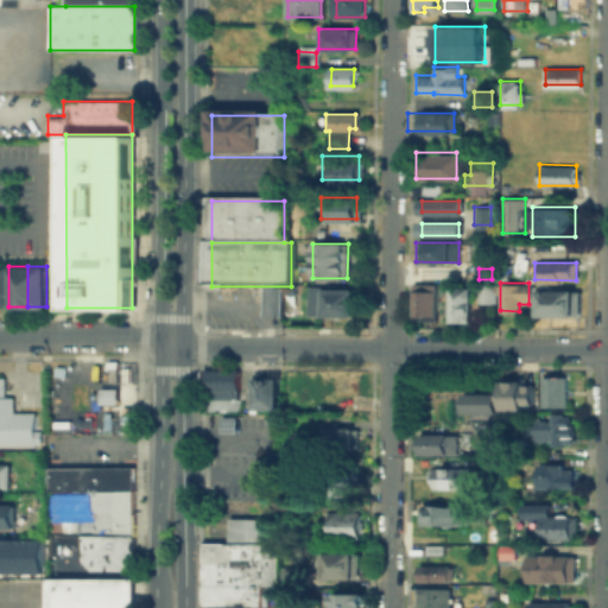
[(435,285),(434,322),(412,322),(412,285),(435,285)]
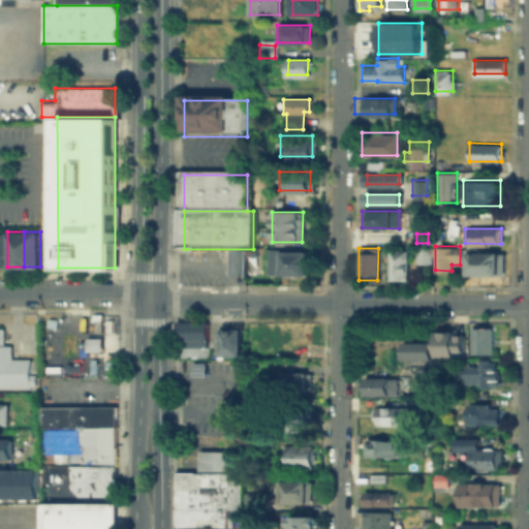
[(415,262),(415,249),(428,249),(428,262),(415,262)]
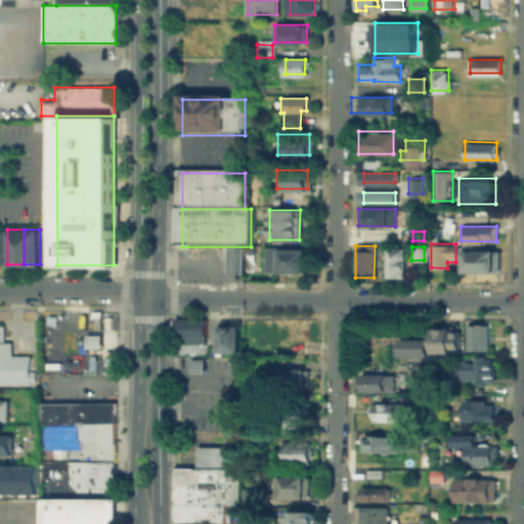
[(386,248),(403,248),(403,276),(386,276),(386,248)]
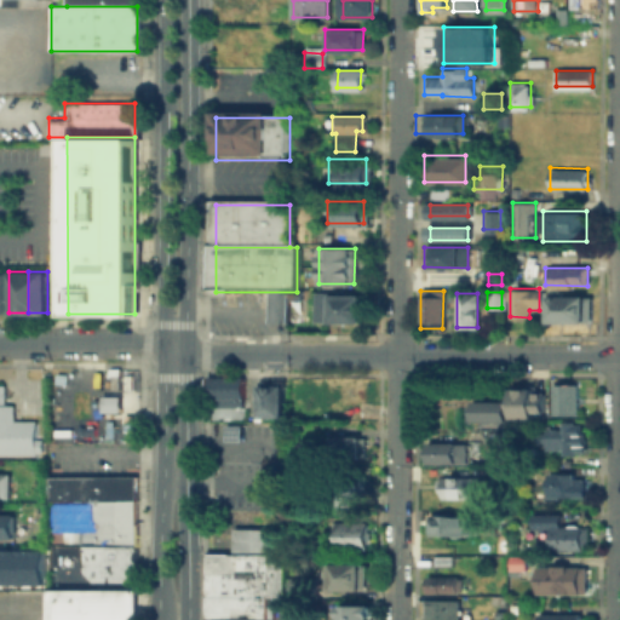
[(365,296),(365,321),(322,321),(322,296),(365,296)]
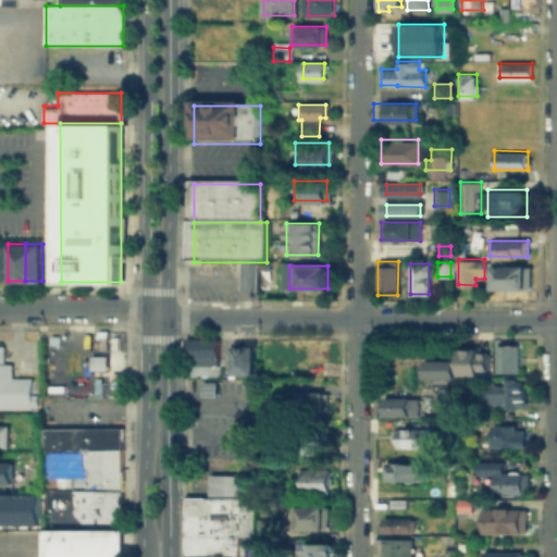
[(493,288),(493,267),(525,268),(525,288),(493,288)]
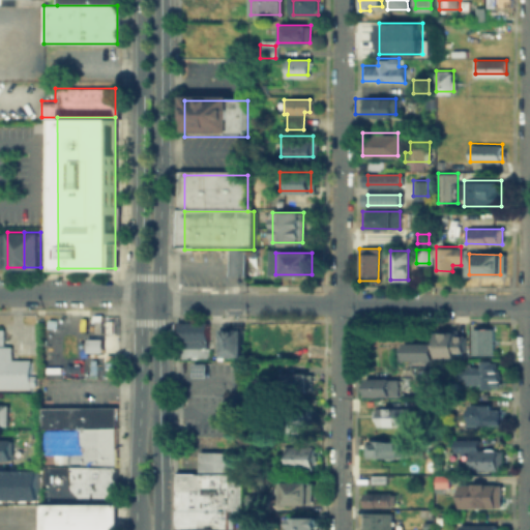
[(177,323),(208,323),(208,341),(177,341),(177,323)]
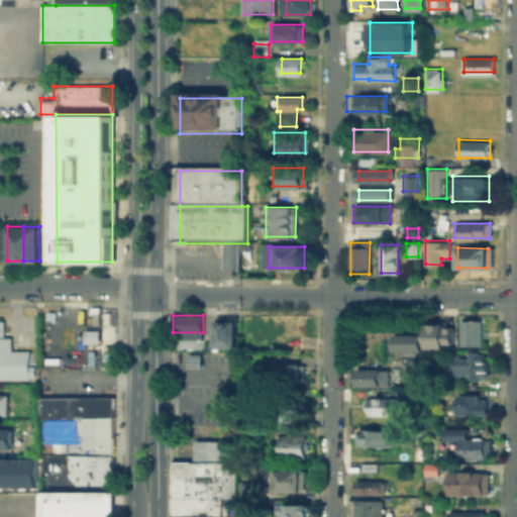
[(216,318),(235,318),(235,345),(216,345),(216,318)]
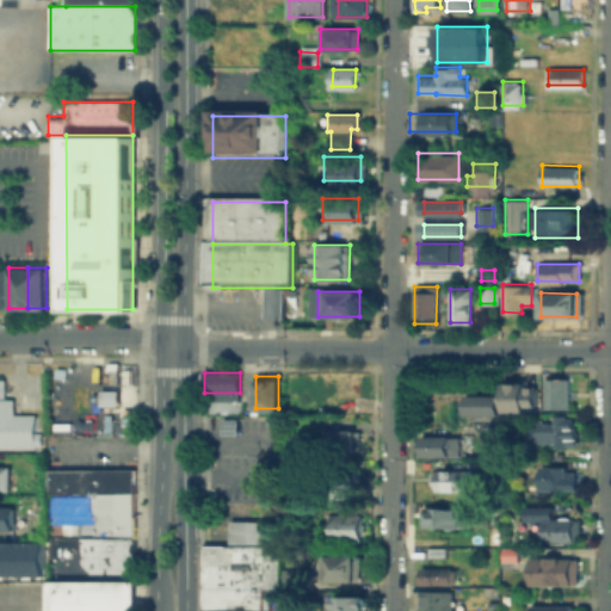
[(536,383),(536,402),(528,402),(528,407),(503,407),(501,377),(525,376),(525,383),(536,383)]
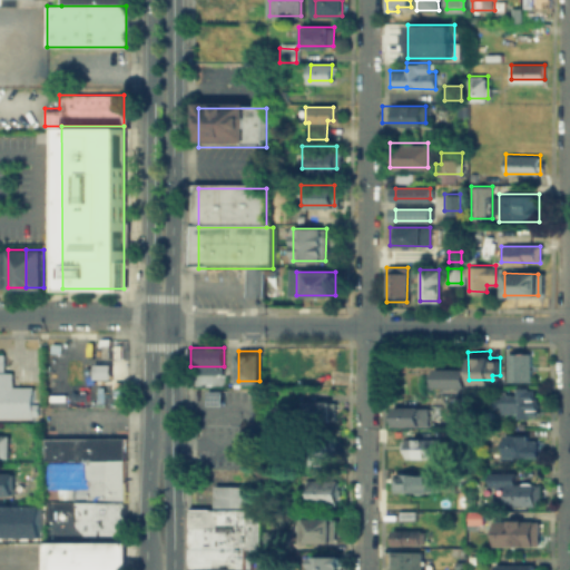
[(505,379),(505,352),(529,352),(529,379),(505,379)]
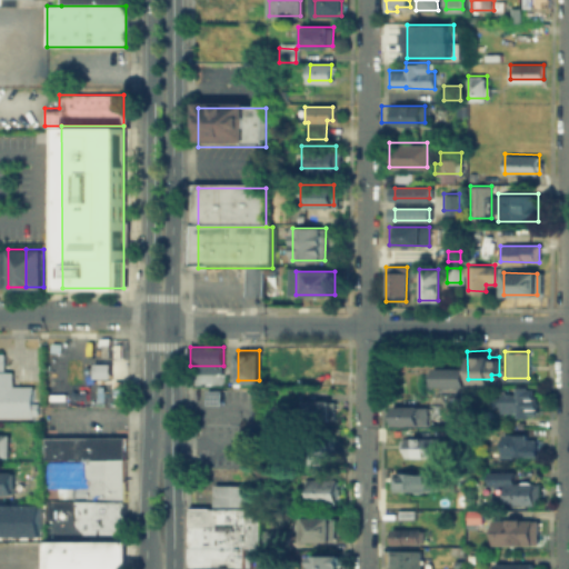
[(0,352),(1,352),(1,370),(12,370),(12,385),(32,385),(32,416),(0,416),(0,352)]
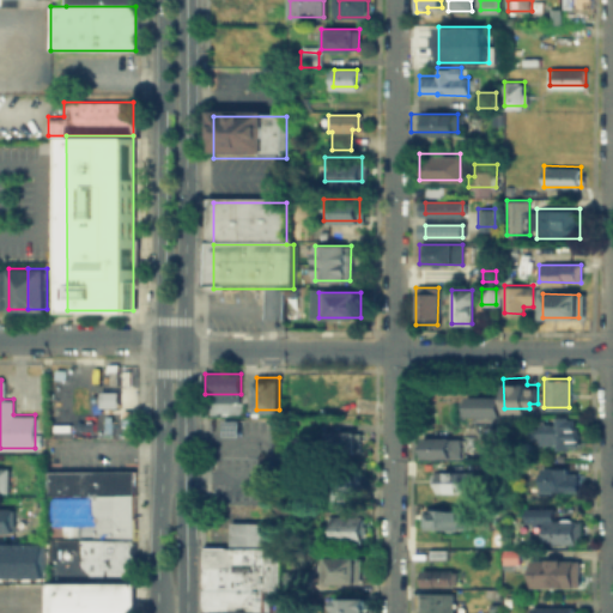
[(468,399),(497,399),(497,414),(468,414),(468,399)]
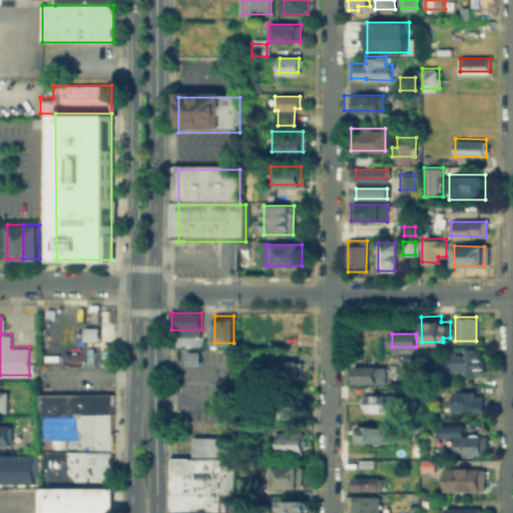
[(450,373),(451,355),(483,355),(483,373),(450,373)]
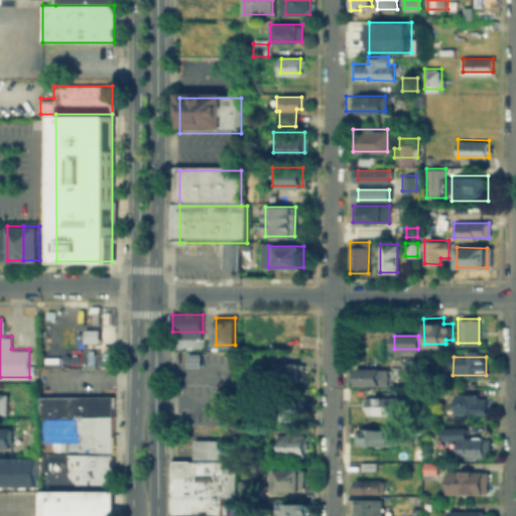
[(277,367),(304,367),(304,386),(277,386),(277,367)]
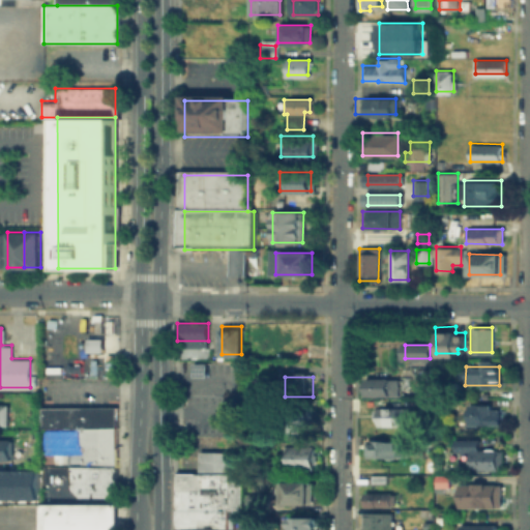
[(399,379),(399,394),(366,394),(366,379),(399,379)]
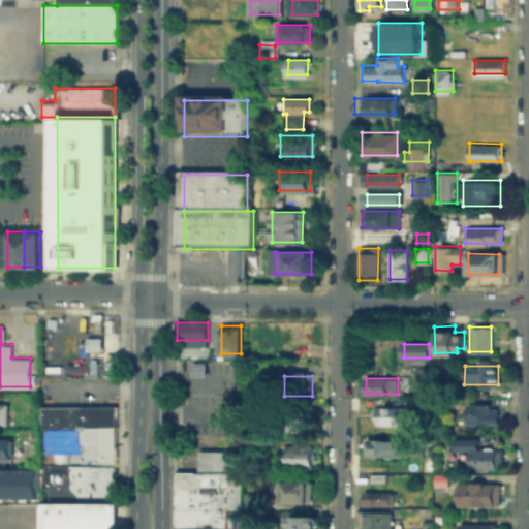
[(488,401),(488,407),(498,407),(498,424),(465,424),(465,401),(488,401)]
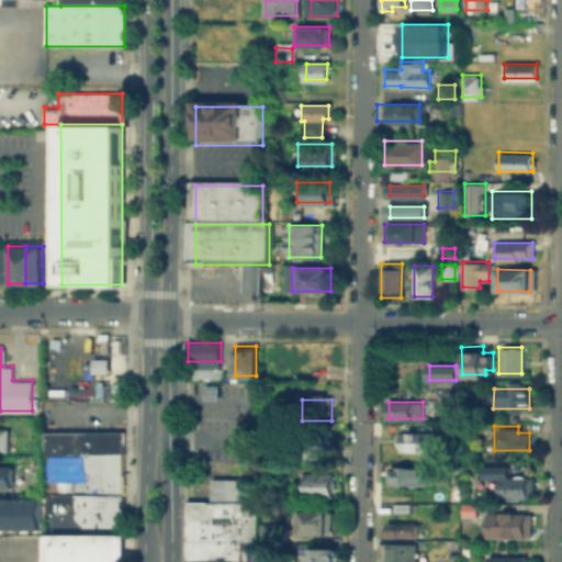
[(44,429),(121,429),(121,452),(85,452),(44,452),(44,429)]
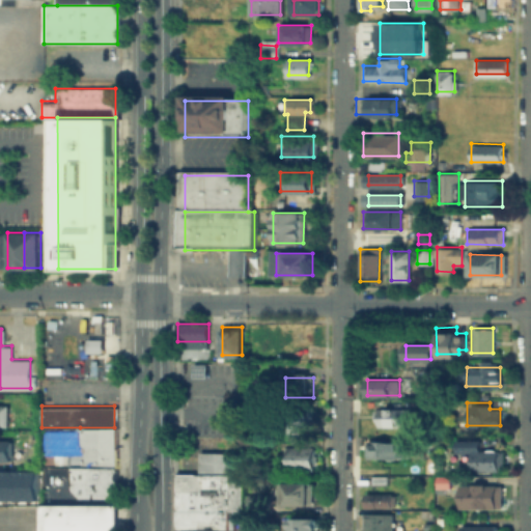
[(376,426),(378,408),(407,408),(407,426),(376,426)]
